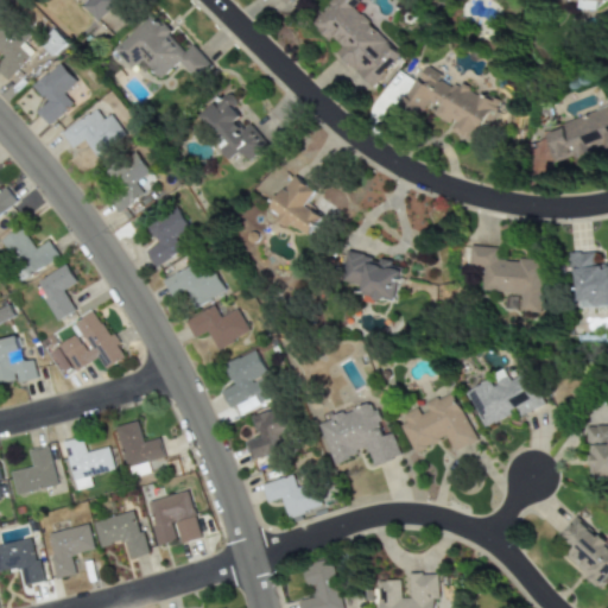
[(97,21),(118,0),(87,0),(81,6),(97,21)]
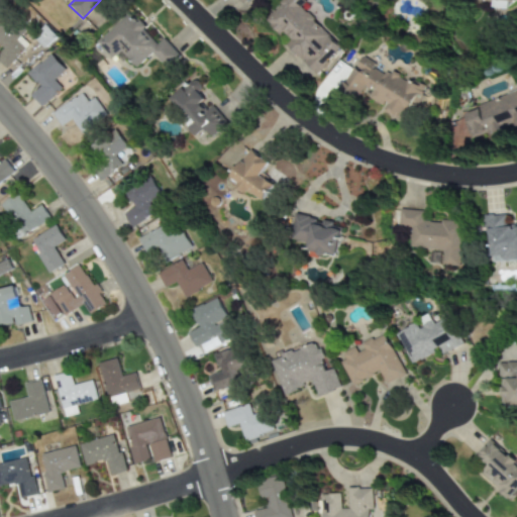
[(315,75),(341,47),(300,7),(305,2),(303,0),(281,0),(263,19),(279,35),(282,31),(290,39),(285,44),(315,75)]
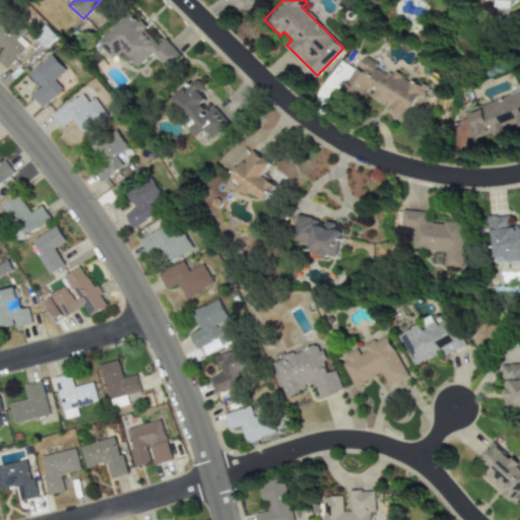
[(519,0),(477,0),(492,1),(492,7),(508,8),(508,0),(519,0)]
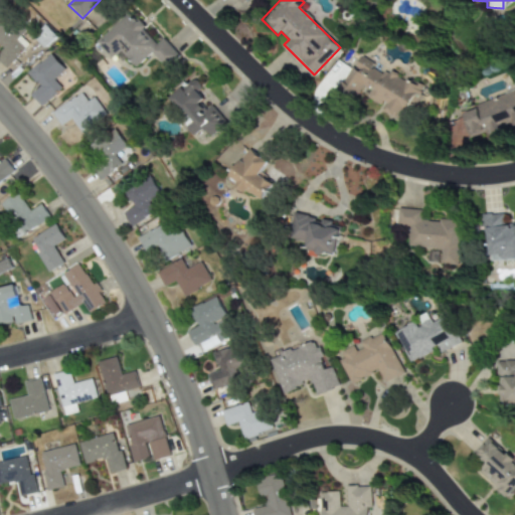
[(96,42),(111,58),(125,46),(140,62),(152,52),(166,68),(179,57),(163,38),(157,44),(129,13),(96,42)]
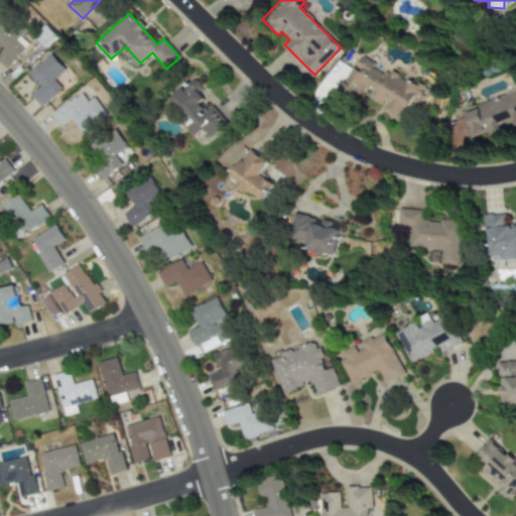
[(0,55),(0,62),(7,70),(30,44),(3,19),(0,22),(0,45),(5,50),(0,55)]
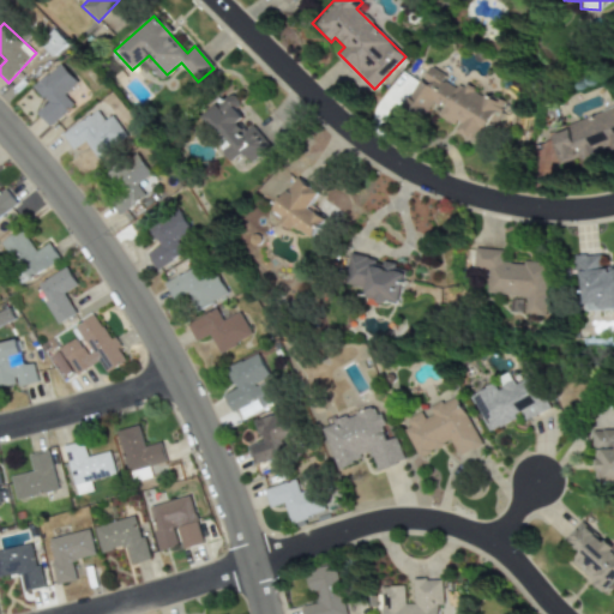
[(65,96),(78,83),(60,64),(34,88),(48,103),(36,114),(50,128),(74,106),(65,96)]
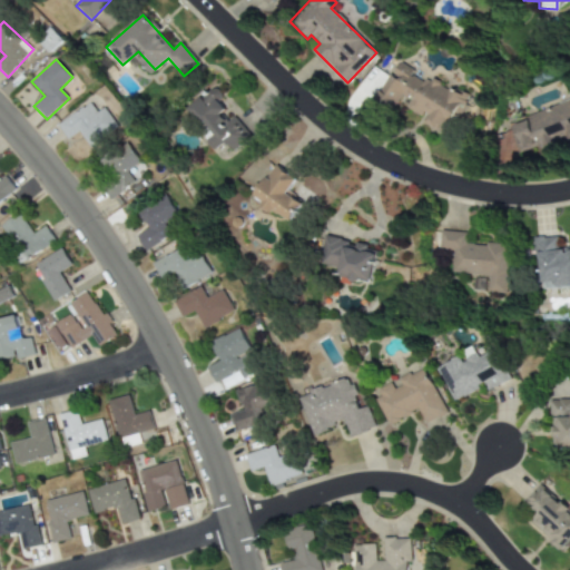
[(374,101),(392,110),(396,102),(423,117),(420,123),(443,136),(464,97),(428,77),(424,84),(410,76),(412,69),(396,61),(374,101)]
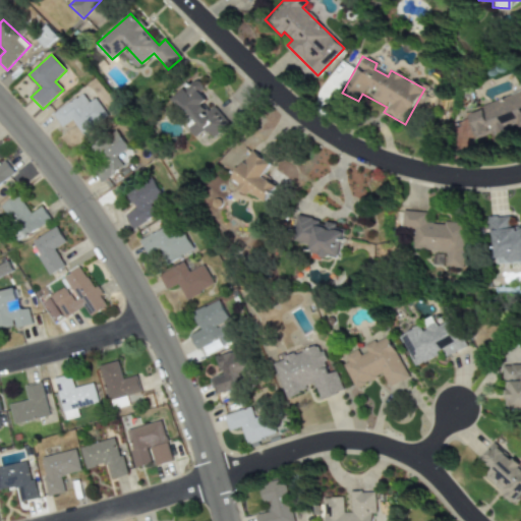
[(170,100),(198,137),(208,129),(214,138),(229,126),(215,107),(209,112),(203,104),(209,99),(194,80),(170,100)]
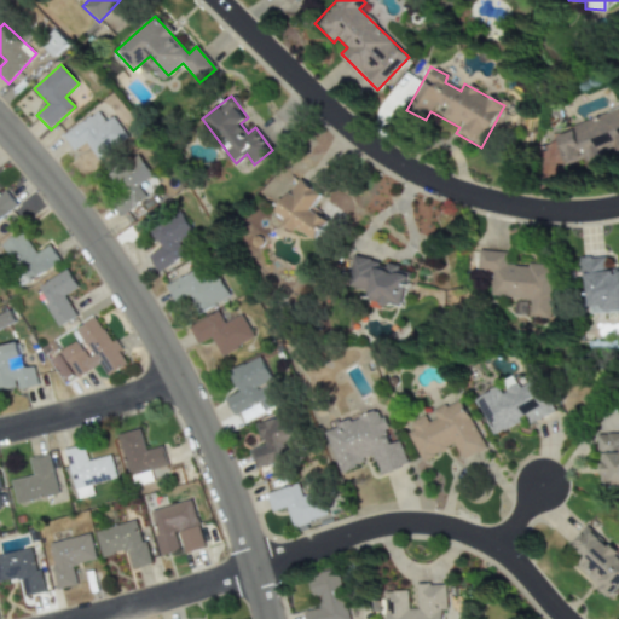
[(618,109),(553,131),(565,168),(618,150),(618,109)]
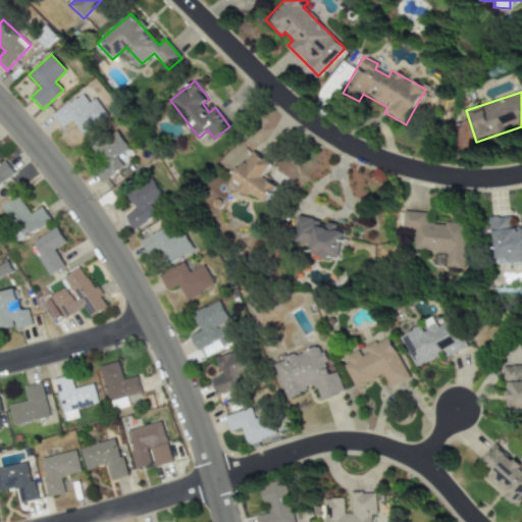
[(53,113),(62,127),(73,120),(83,135),(109,118),(97,98),(89,103),(84,95),(53,113)]
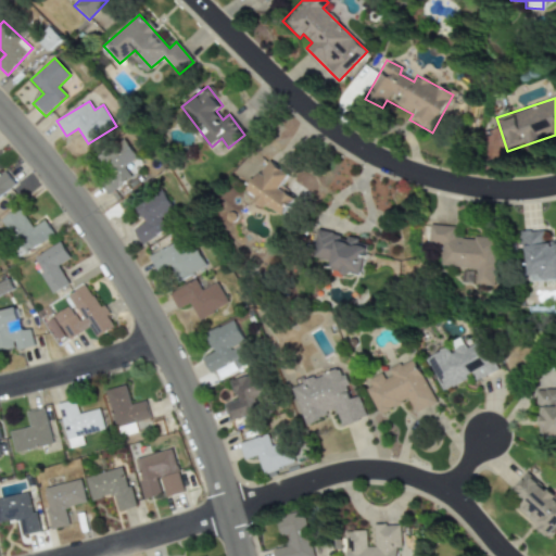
[(97,158),(110,178),(101,184),(110,198),(139,179),(133,169),(141,164),(124,139),(97,158)]
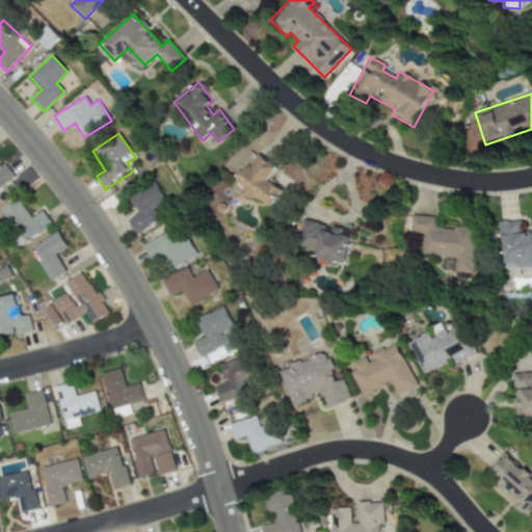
[(269,180),(277,167),(256,154),(235,186),(270,209),(283,189),(269,180)]
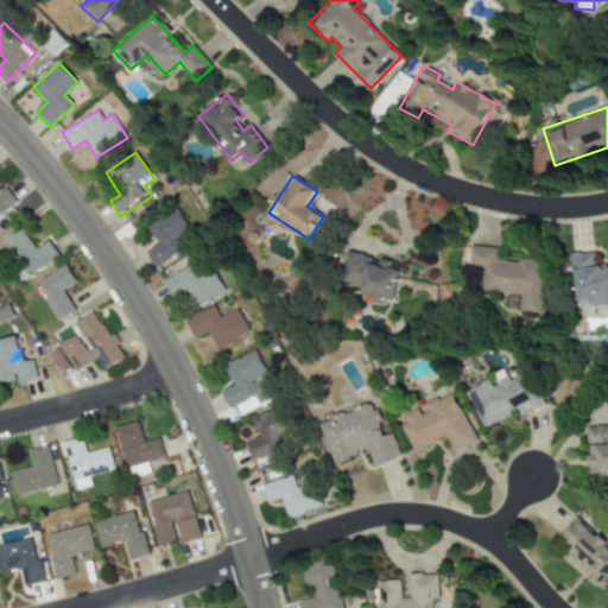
[(0,215),(17,202),(5,188),(0,192),(0,215)]
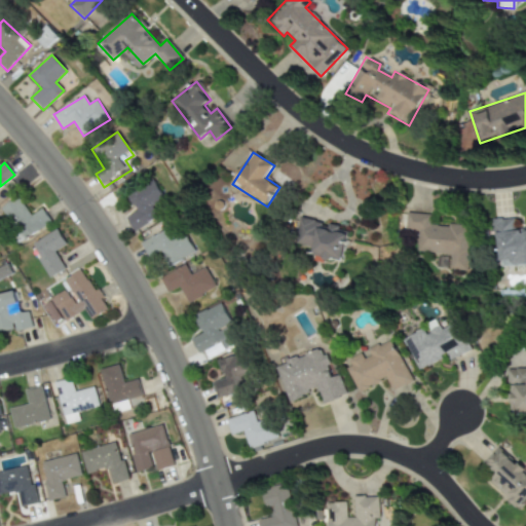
[(137,212),(126,218),(135,232),(160,218),(153,205),(164,198),(154,182),(128,197),(137,212)]
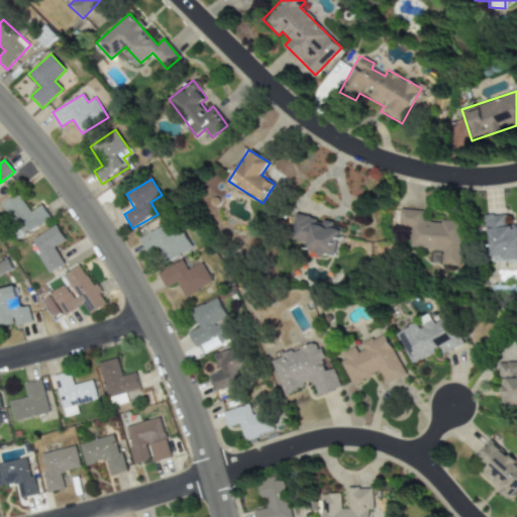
[(459,222),(421,220),(422,210),(399,209),(398,227),(409,227),(408,248),(440,250),(439,265),(456,265),(459,222)]
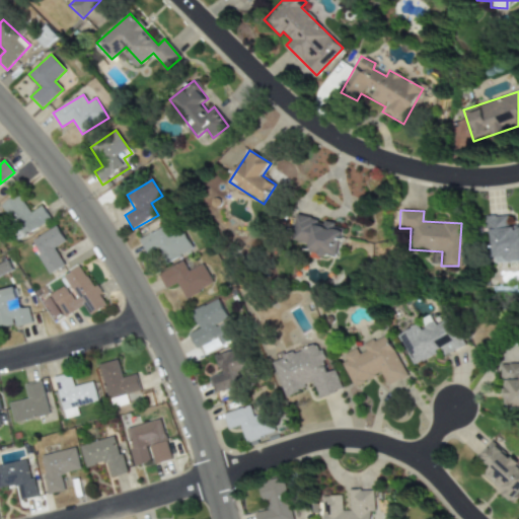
[(518,258),(518,227),(507,227),(506,215),(485,216),(486,227),(490,227),(491,261),(518,258)]
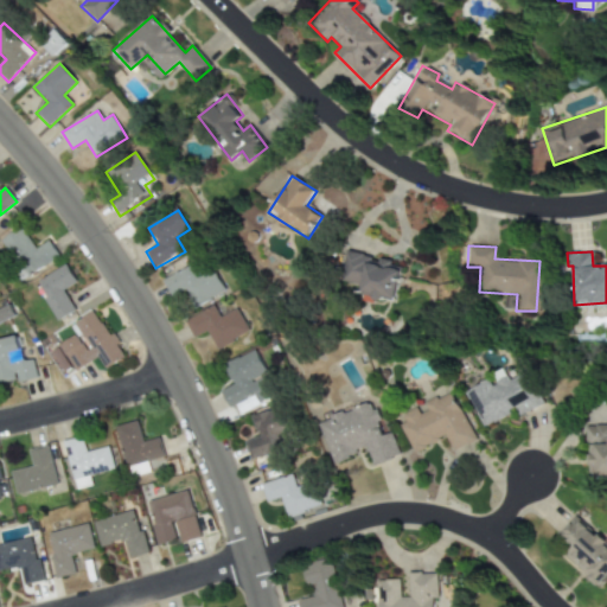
[(402,264),(346,253),(340,281),(360,286),(358,295),(394,304),(402,264)]
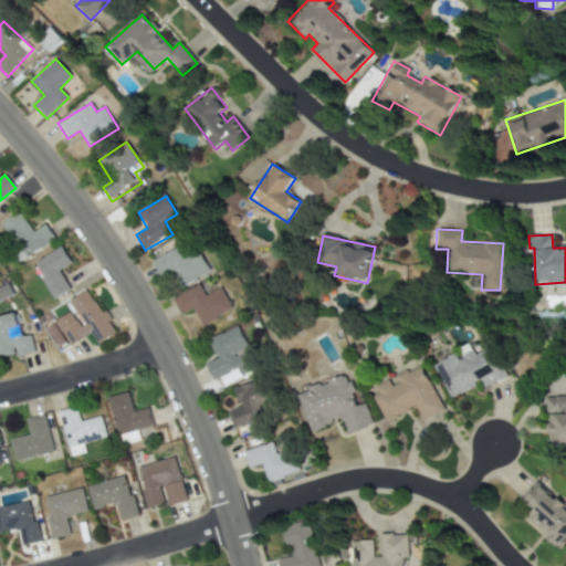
[(71,291),(60,271),(72,264),(63,248),(34,262),(53,300),(71,291)]
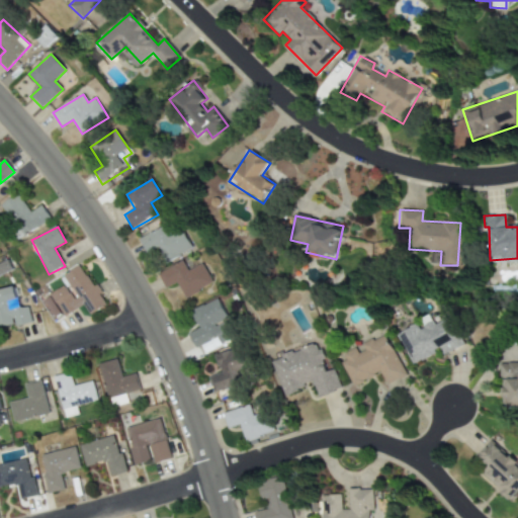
[(193,250),(183,230),(169,237),(164,228),(139,239),(147,255),(159,249),(166,263),(193,250)]
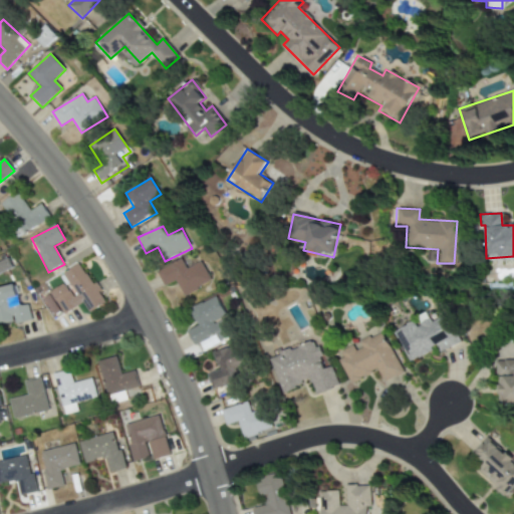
[(0,273),(12,269),(9,259),(0,262),(0,273)]
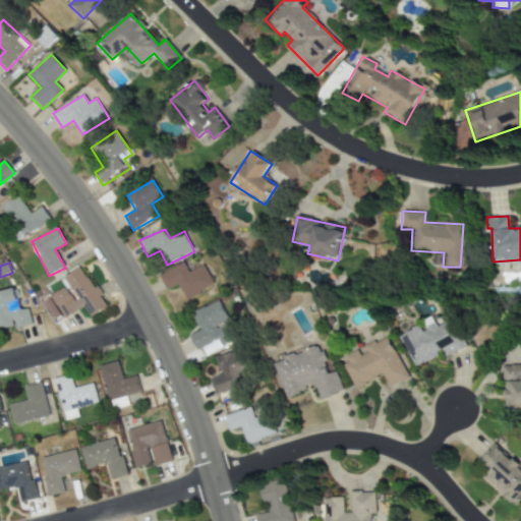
[(159,275),(167,291),(178,285),(186,300),(214,286),(204,266),(189,273),(184,263),(159,275)]
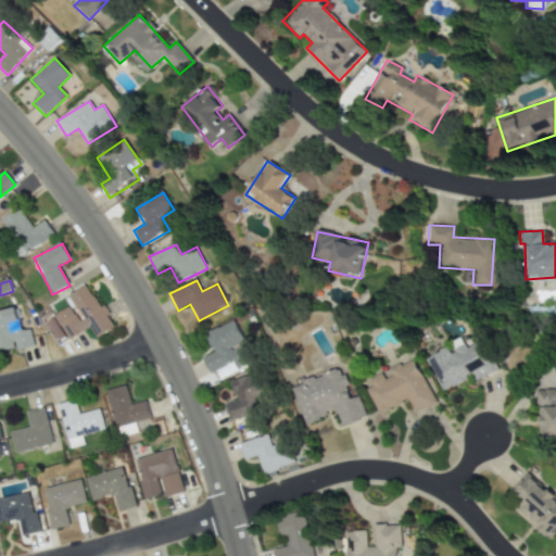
[(64,299),(70,307),(46,323),(60,346),(90,328),(97,339),(114,328),(88,285),(64,299)]
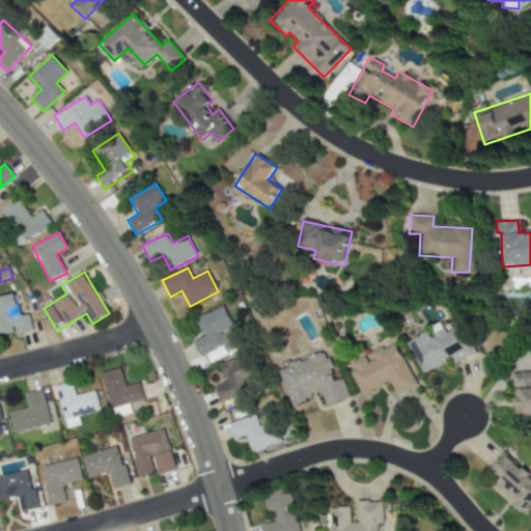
[(0,338),(33,329),(29,315),(22,317),(15,294),(0,297),(0,338)]
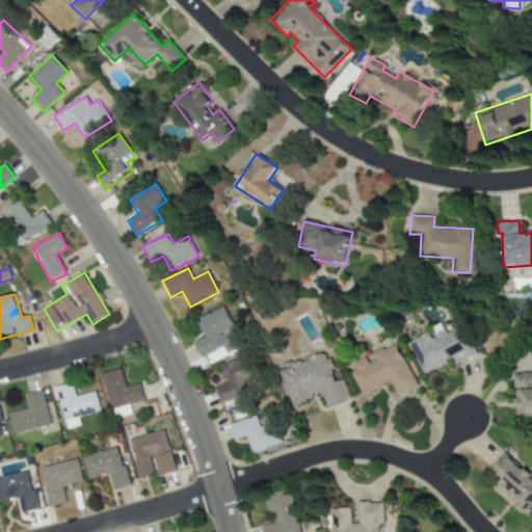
[(196,320),(205,338),(193,343),(201,358),(208,355),(211,362),(242,347),(223,308),(196,320)]
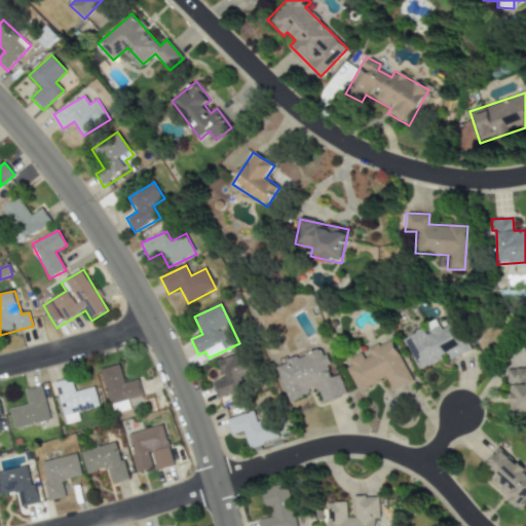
[(468,351),(453,322),(443,328),(438,318),(425,326),(425,328),(404,340),(421,370),(446,357),(449,362),(468,351)]
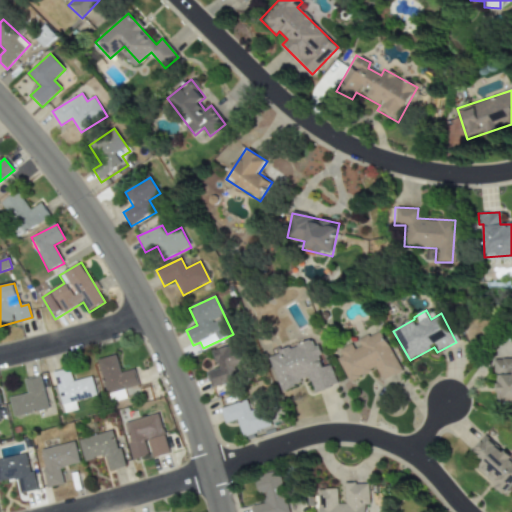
[(337,359),(349,382),(376,368),(382,380),(402,369),(381,329),(355,343),(354,342),(340,349),(343,356),(337,359)]
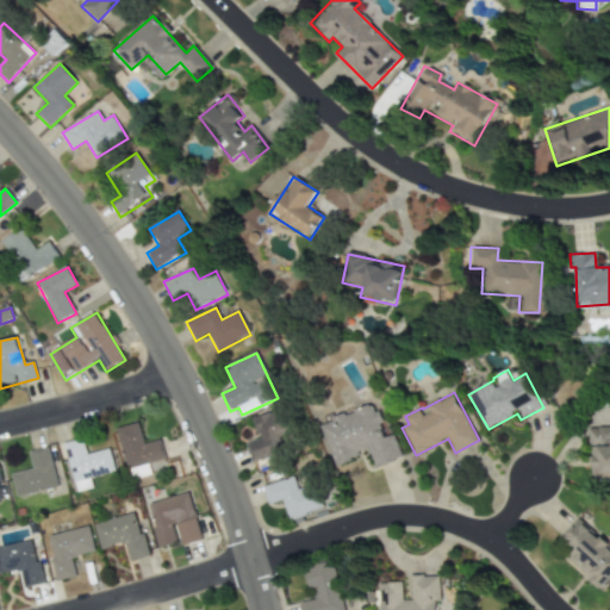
[(334,465),(369,453),(374,468),(402,459),(393,434),(385,437),(374,404),(319,423),(334,465)]
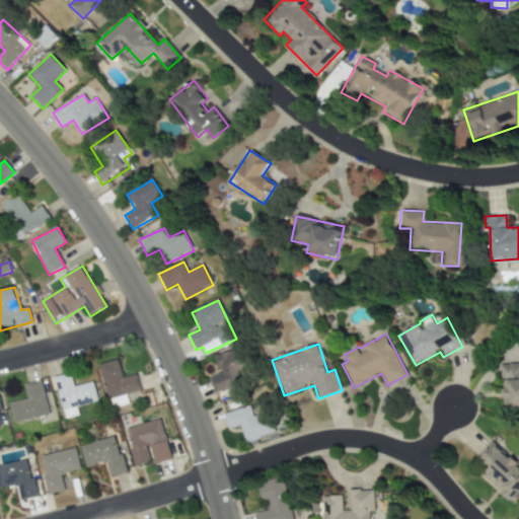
[(209,377),(213,392),(247,382),(236,349),(214,356),(220,374),(209,377)]
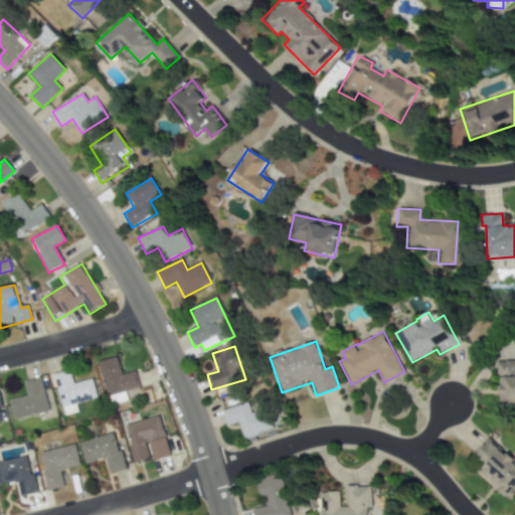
[(139,388),(135,372),(121,375),(117,357),(98,362),(106,396),(139,388)]
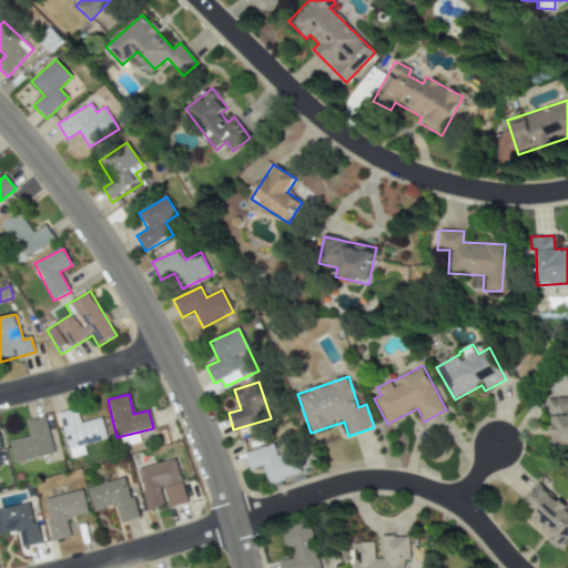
[(567,397),(546,398),(547,415),(550,415),(551,448),(567,447),(567,397)]
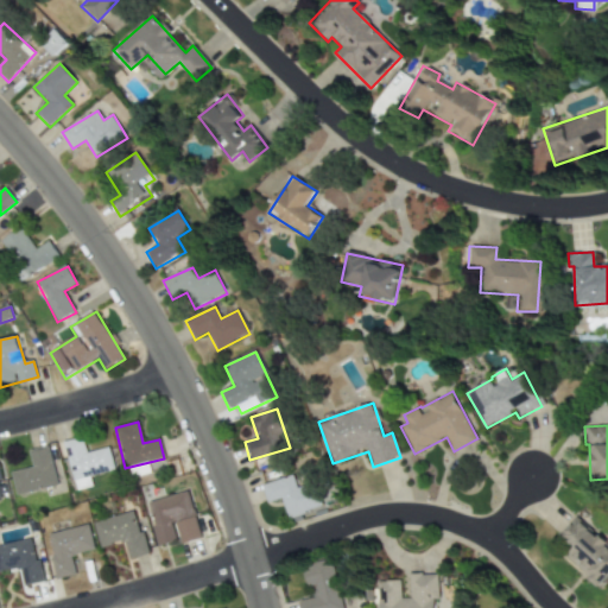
[(63,442),(75,492),(92,487),(89,476),(114,472),(108,448),(86,453),(82,438),(63,442)]
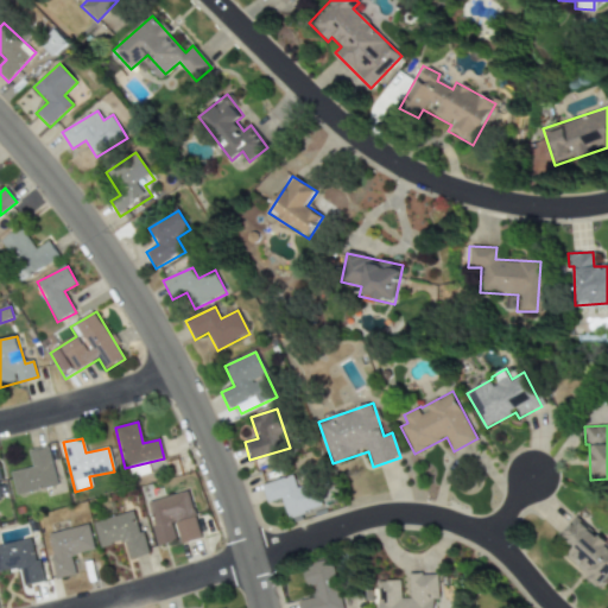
[(11,473),(16,495),(57,487),(49,447),(29,450),(32,468),(11,473)]
